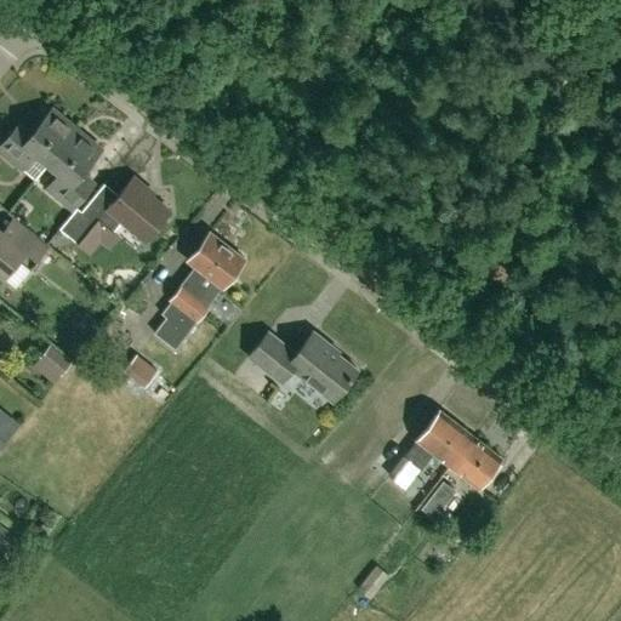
[(0,148),(35,178),(77,127),(52,107),(33,132),(21,121),(0,146),(0,148)]
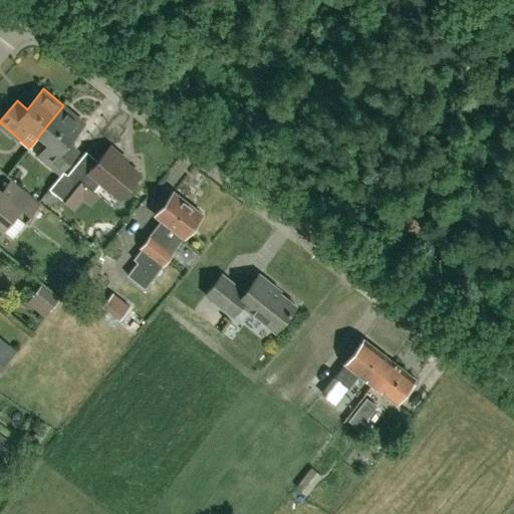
[(84,121),(63,105),(29,148),(40,135),(49,143),(38,156),(59,174),(77,151),(67,143),(84,121)]
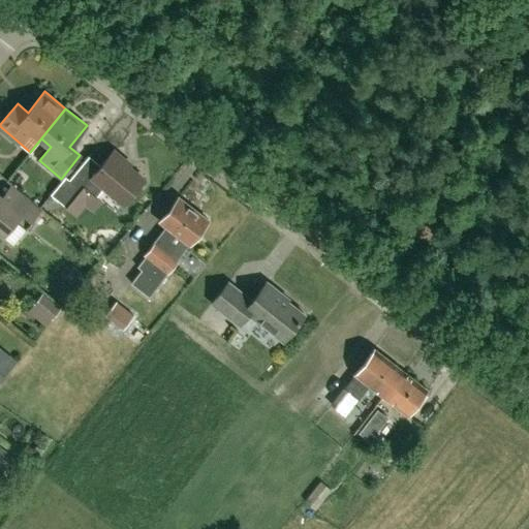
[(89,155),(69,179),(65,176),(51,193),(67,207),(84,186),(96,196),(104,187),(123,204),(144,179),(123,161),(125,158),(114,148),(100,164),(89,155)]
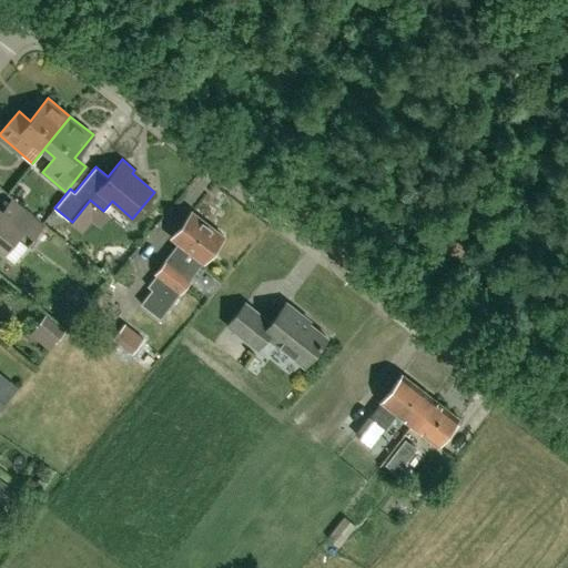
[(0,250),(4,253),(18,237),(28,245),(46,224),(12,198),(1,210),(0,209),(0,250)]
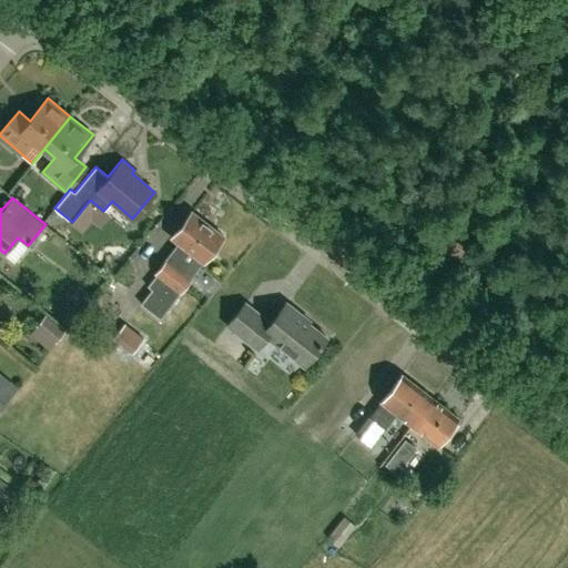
[(141,303),(160,317),(224,235),(193,211),(172,236),(180,242),(155,273),(156,274),(148,285),(152,288),(141,303)]
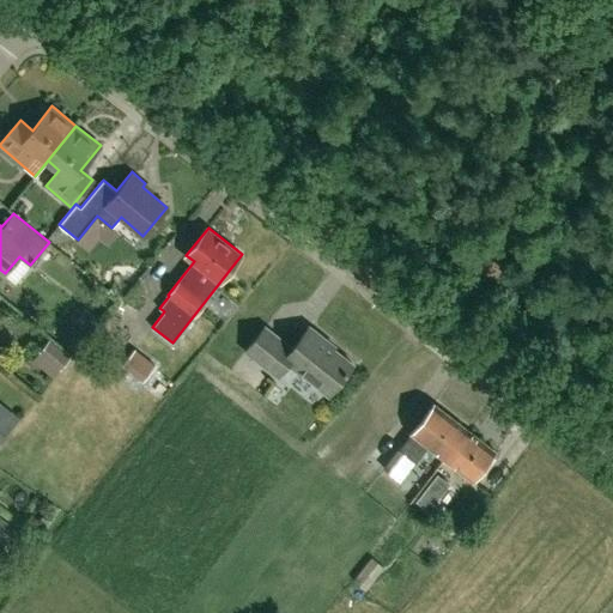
[(277,376),(287,363),(328,394),(352,363),(327,343),(328,341),(309,326),(292,349),(265,327),(244,351),(277,376)]
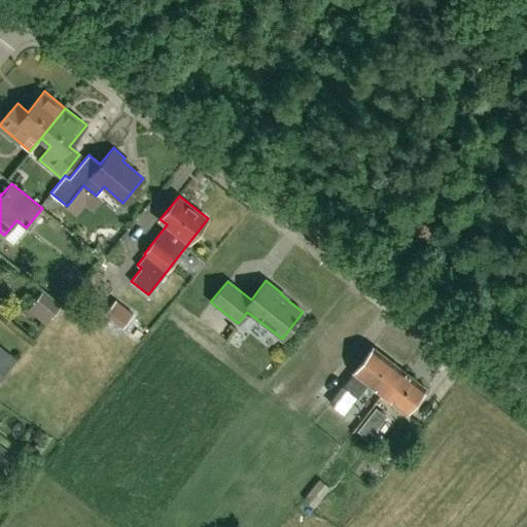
[(134,313),(116,299),(104,314),(123,327),(134,313)]
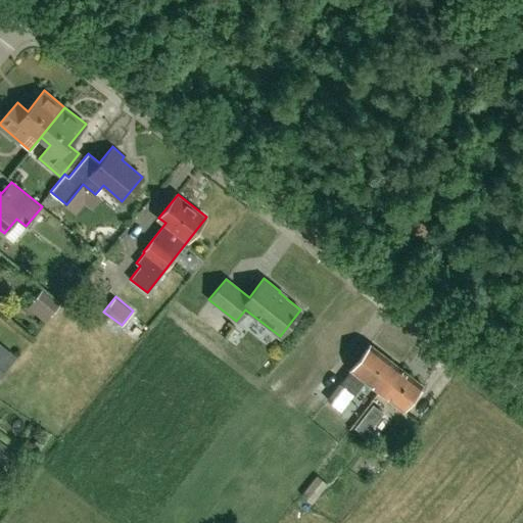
[(365,381),(376,390),(379,392),(398,366),(370,343),(344,376),(332,367),(314,389),(317,392),(293,423),(317,442),(365,381)]
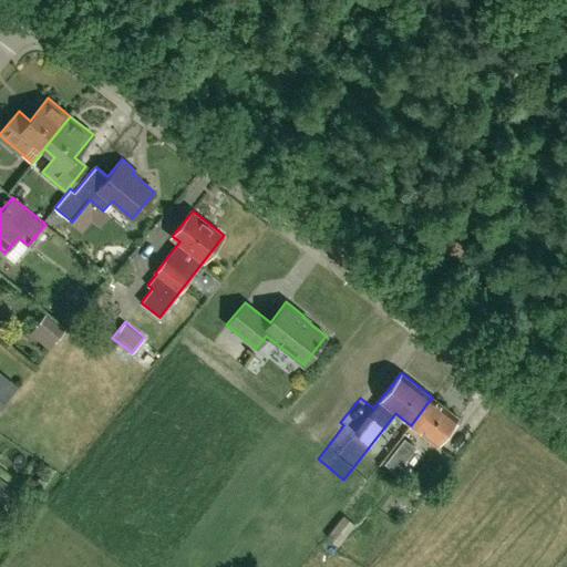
[(457,416),(432,397),(411,425),(436,444),(457,416)]
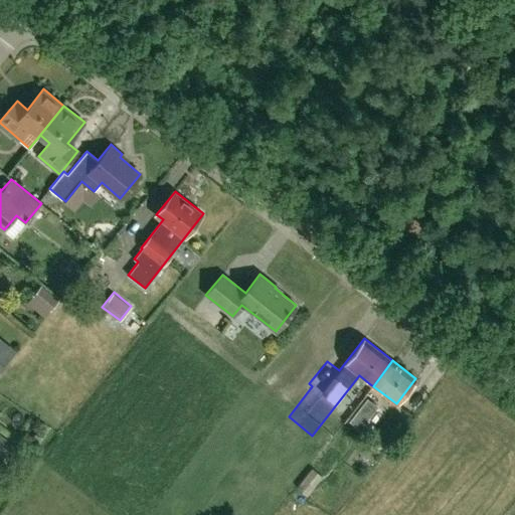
[(358,411),(372,421),(380,412),(366,401),(358,411)]
